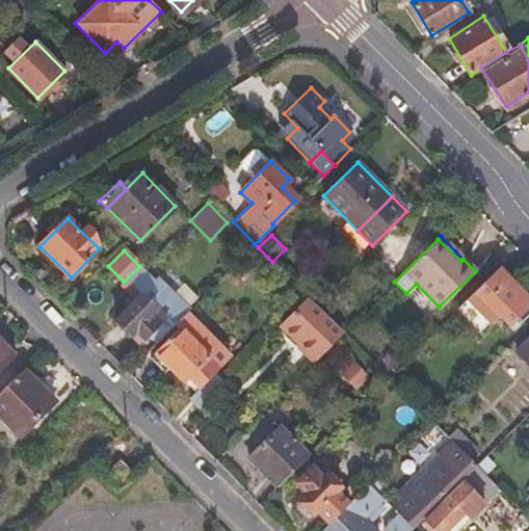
[(139,266),(124,282),(132,289),(148,274),(139,266)]
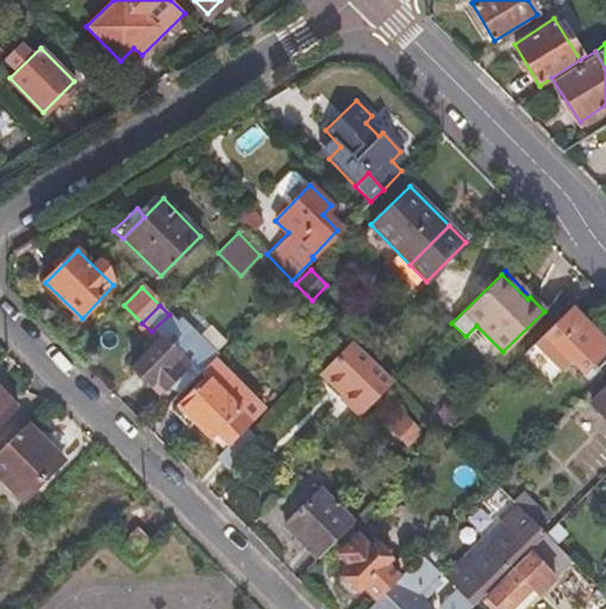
[(605,350),(605,342),(569,306),(532,343),(560,371),(570,361),(583,374),(605,350)]
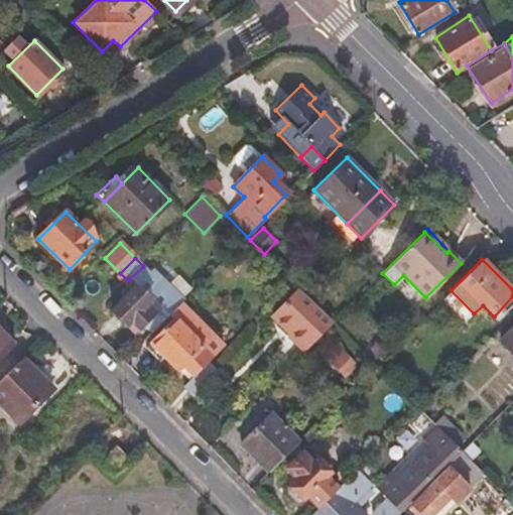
[(142,327),(150,334),(170,313),(139,283),(113,310),(136,334),(142,327)]
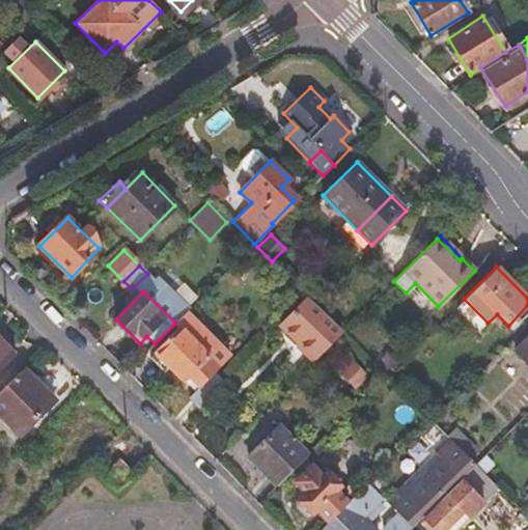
[(280,325),(314,361),(338,337),(303,301),(280,325)]
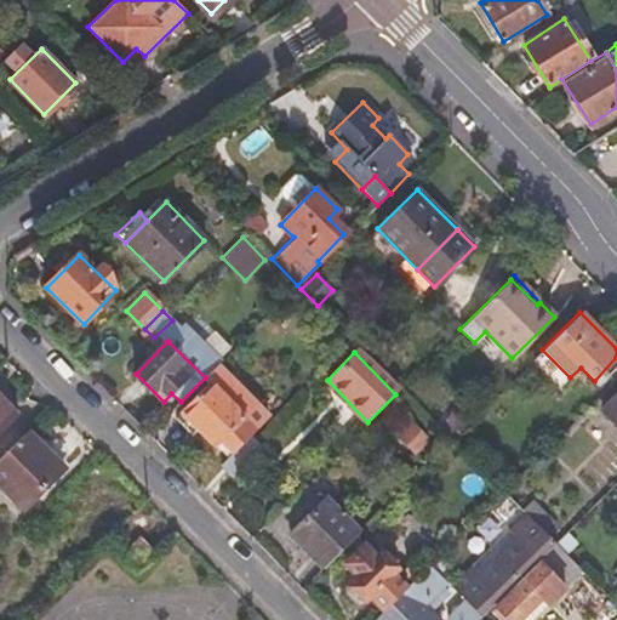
[(220,363),(205,377),(210,381),(211,379),(261,427),(272,415),(220,363)]
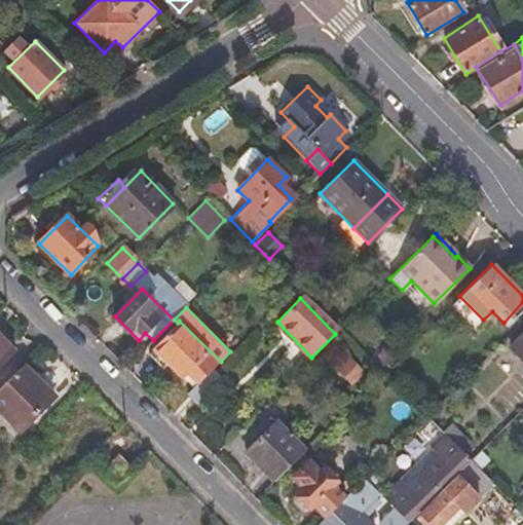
[(199,383),(212,371),(221,362),(179,321),(178,323),(154,346),(184,377),(189,372),(199,383)]
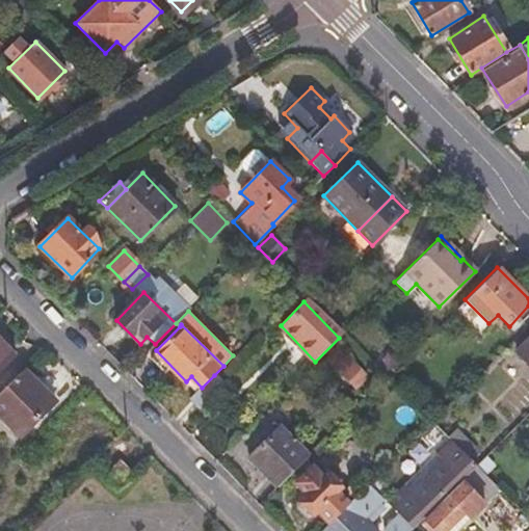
[(528,339),(517,351),(528,364),(528,339)]
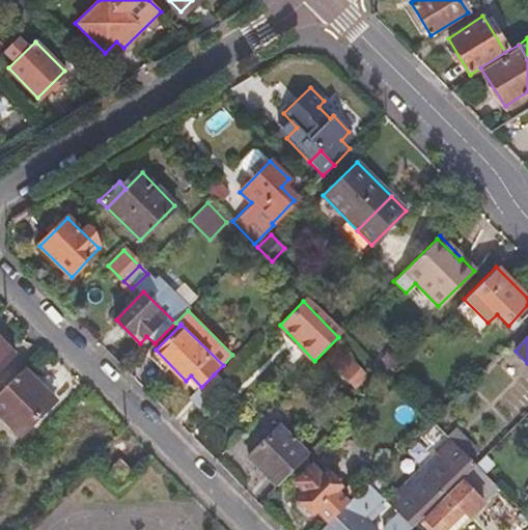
[(0,369),(14,357),(0,341),(0,369)]
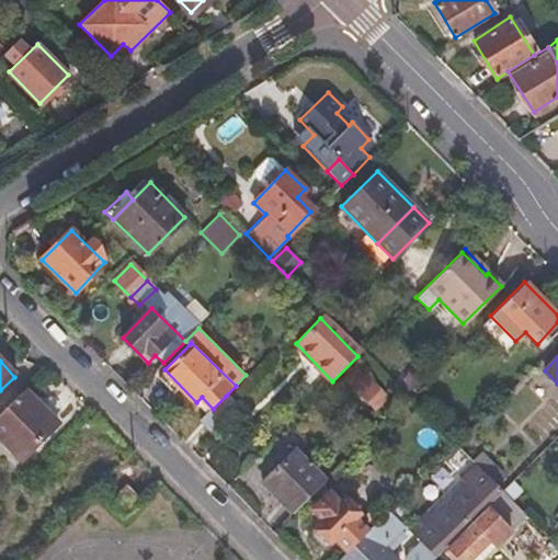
[(372,380),(357,393),(375,411),(387,398),(372,380)]
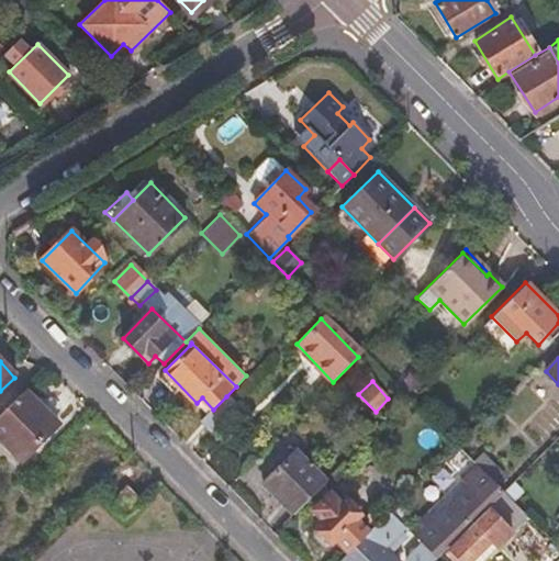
[(56,423),(25,391),(0,415),(0,439),(20,460),(56,423)]
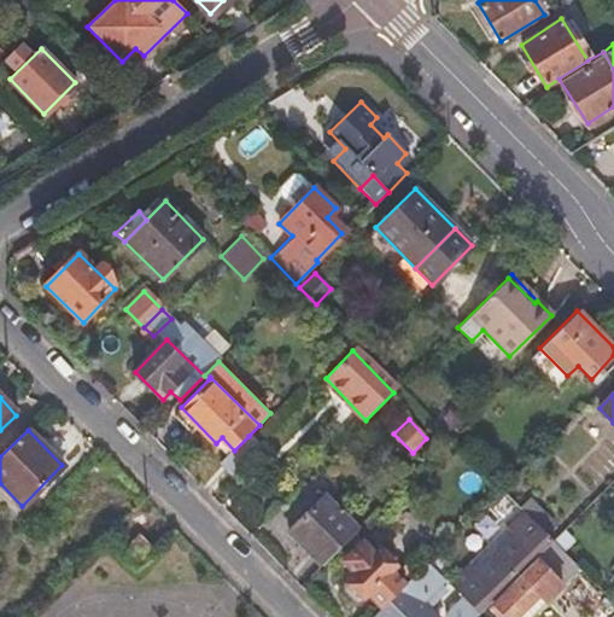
[(234,450),(221,463),(232,472),(258,446),(249,436),(234,450)]
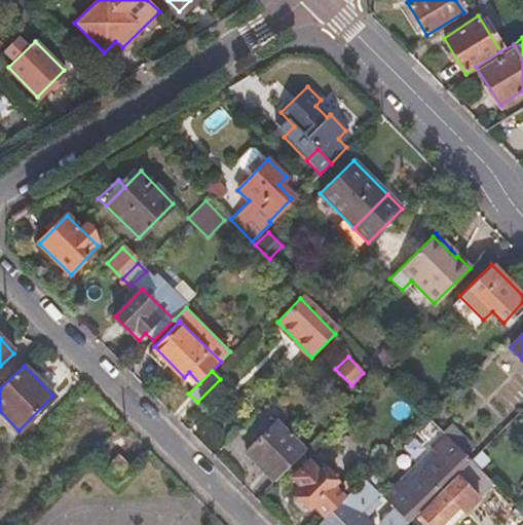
[(246,452),(273,480),(303,450),(275,422),(246,452)]
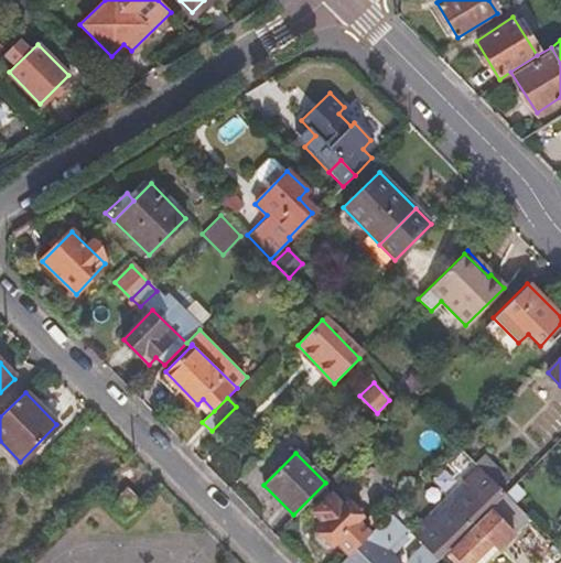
[(408,562),(432,562),(441,555),(502,494),(476,468),(462,483),(468,489),(416,542),(422,549),(408,562)]
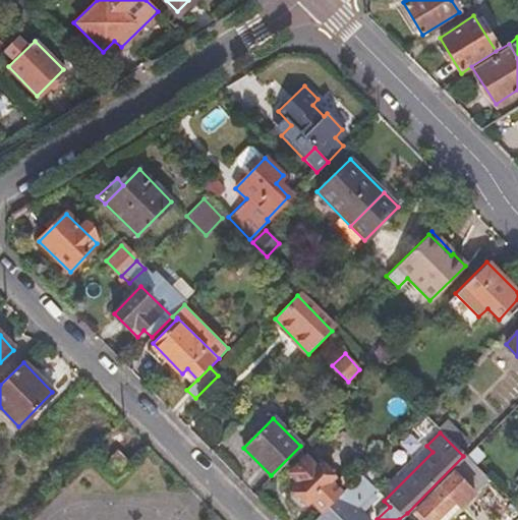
[(379,495),(384,501),(433,452),(426,446),(379,495)]
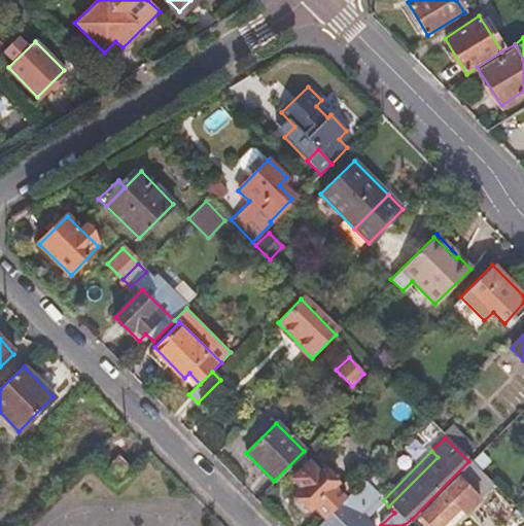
[(118,455),(99,472),(113,487),(133,468),(118,455)]
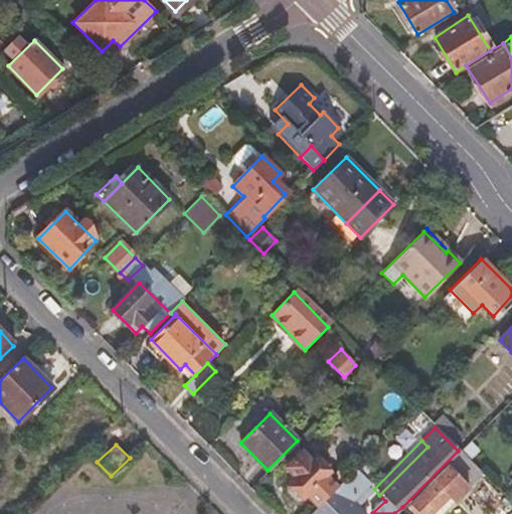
[(306,494),(318,506),(341,483),(315,458),(310,462),(301,452),(285,467),(293,477),(288,484),(302,498),(306,494)]
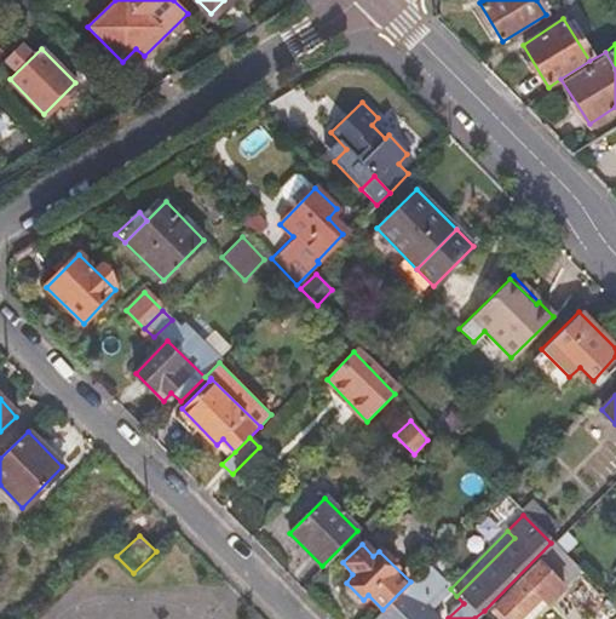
[(580,568),(556,544),(488,611),(496,618),(517,618),(537,599),(545,605),(546,605),(580,568)]
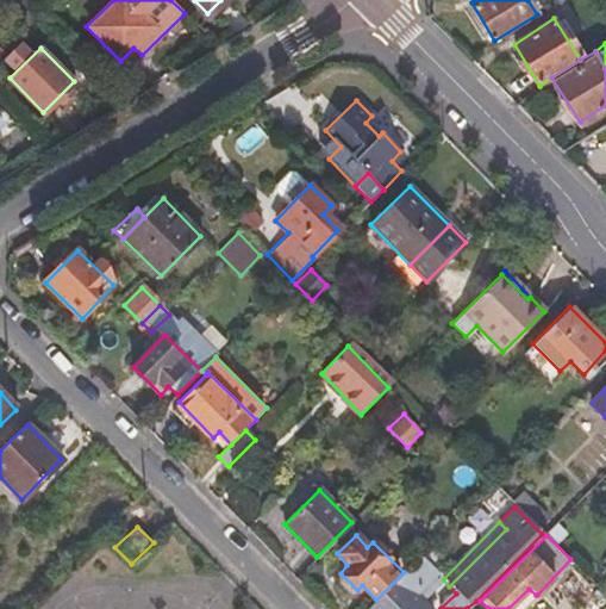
[(376,600),(367,608),(366,608),(428,608),(412,592),(436,569),(422,554),(404,572),(376,600)]
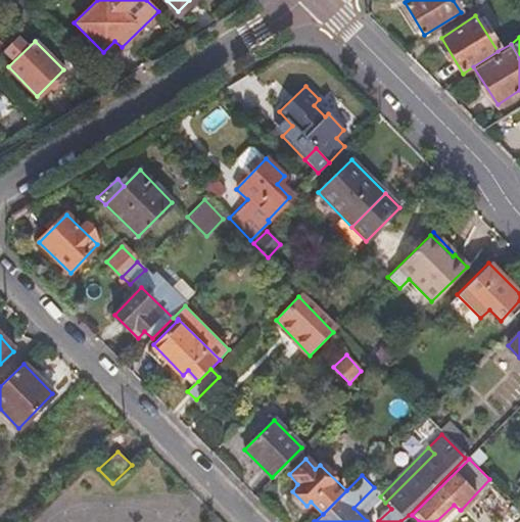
[(454,505),(436,521),(446,521),(460,510),(454,505)]
